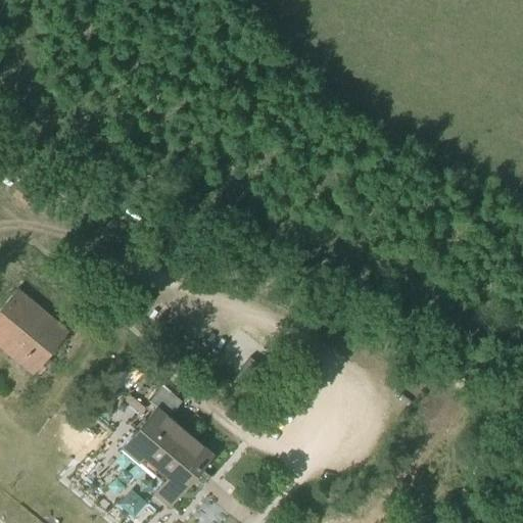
[(43,199),(22,182),(13,193),(34,210),(43,199)]
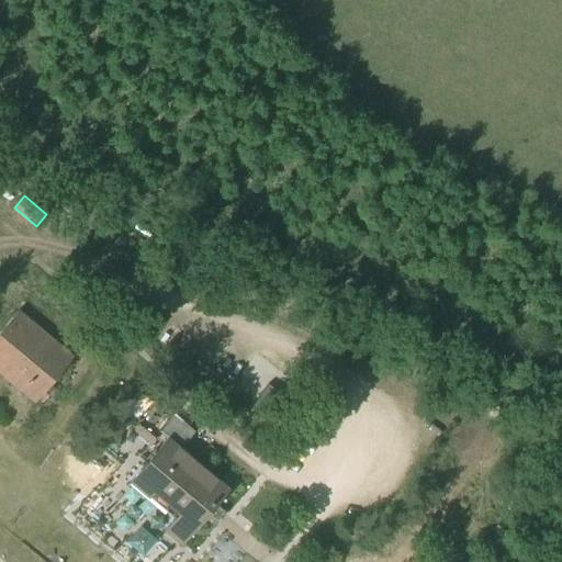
[(0,332),(0,372),(11,381),(35,402),(38,398),(42,401),(51,391),(47,388),(71,359),(17,313),(0,332)]
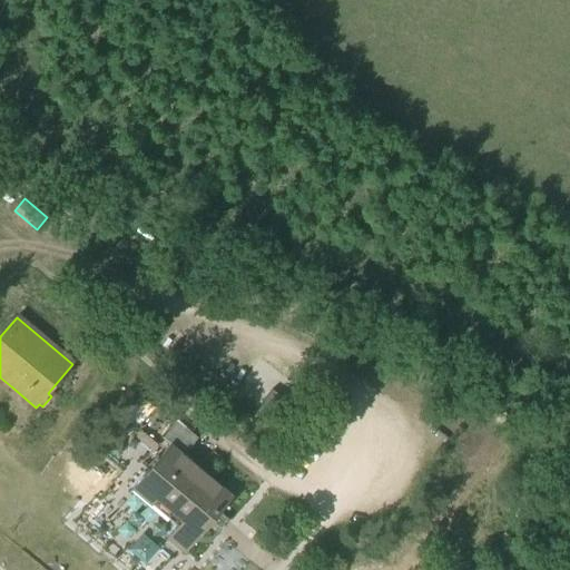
[(281,397),(272,391),(257,412),(266,418),(281,397)]
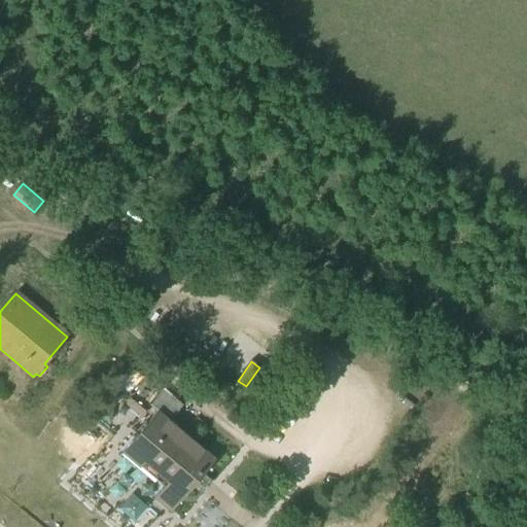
[(144,412),(130,399),(126,405),(140,417),(144,412)]
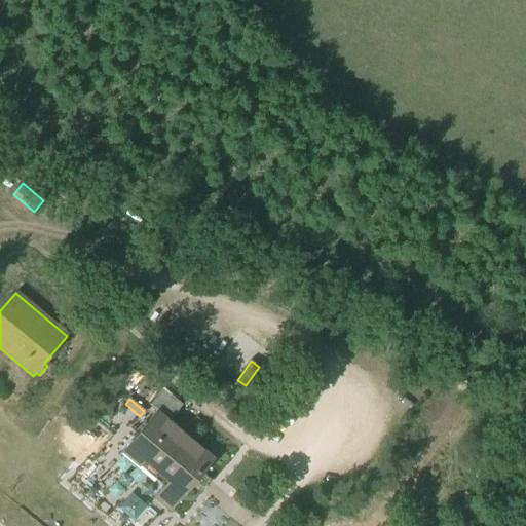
[(168,510),(190,484),(213,458),(156,411),(122,451),(162,485),(152,496),(168,510)]
